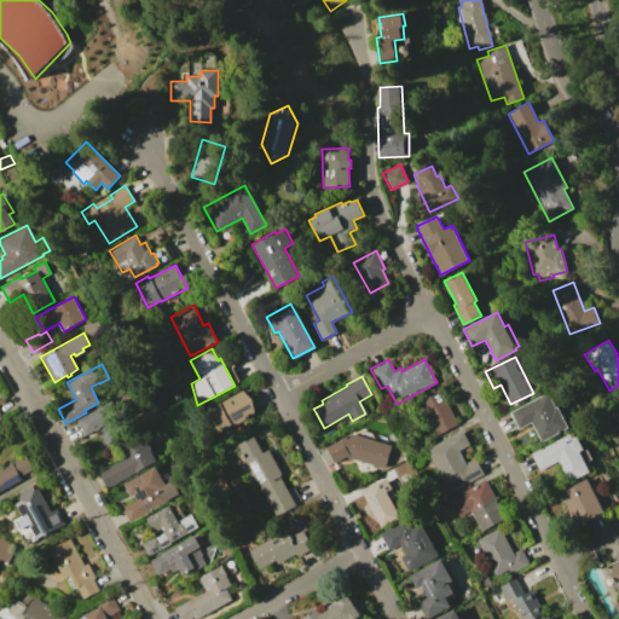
[(439,388),(458,423),(433,438),(424,422),(431,418),(420,399),(439,388)]
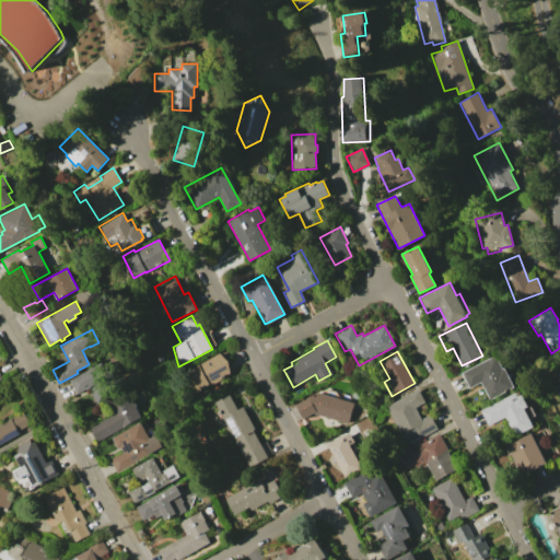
[(219,353),(229,361),(231,374),(197,392),(186,371),(219,353)]
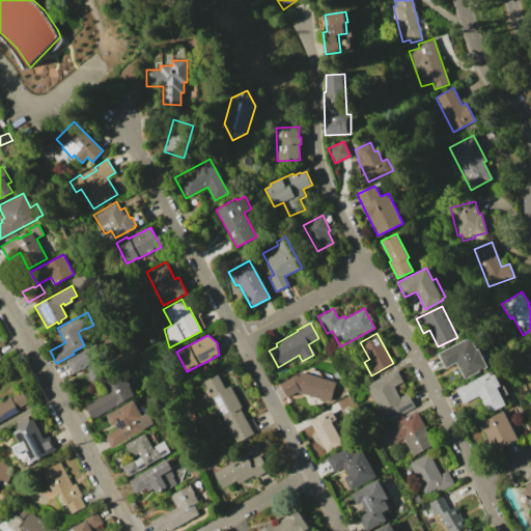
[(470,336),(477,350),(478,348),(487,367),(465,379),(455,361),(444,367),(438,354),(470,336)]
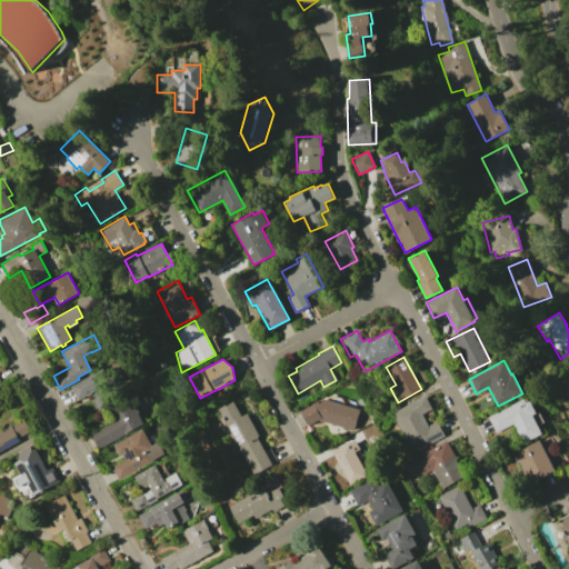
[(103,369),(111,382),(106,386),(113,400),(97,408),(90,395),(78,400),(71,387),(103,369)]
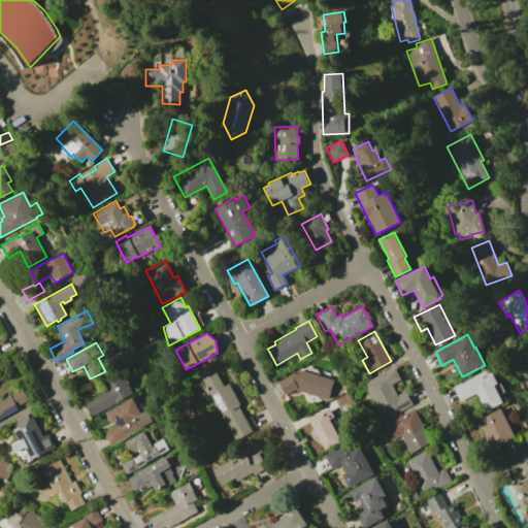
[(394,366),(401,378),(391,385),(397,395),(405,390),(413,403),(383,420),(363,383),(394,366)]
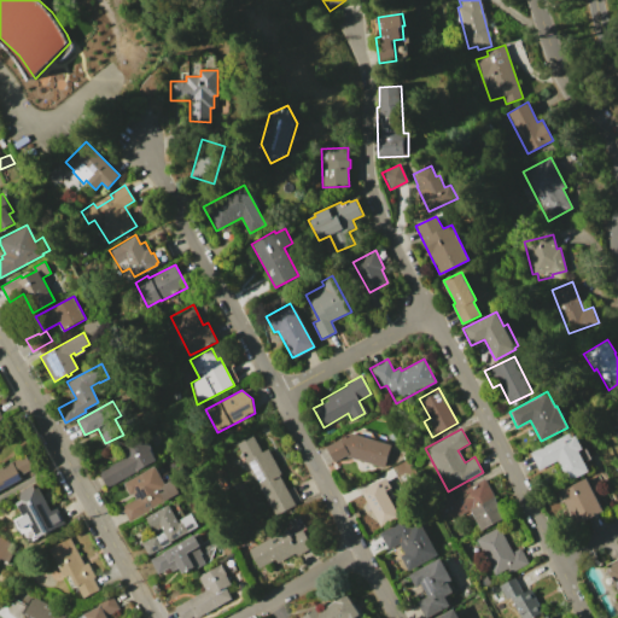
[(126,455),(117,442),(139,430),(146,443),(149,443),(151,448),(150,449),(156,460),(106,487),(98,471),(126,455)]
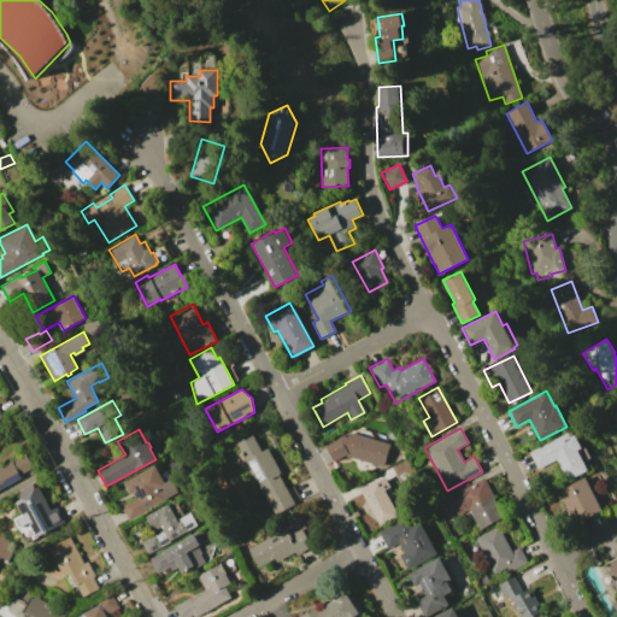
[(350,432),(389,444),(382,466),(345,456),(333,462),(324,446),(350,432)]
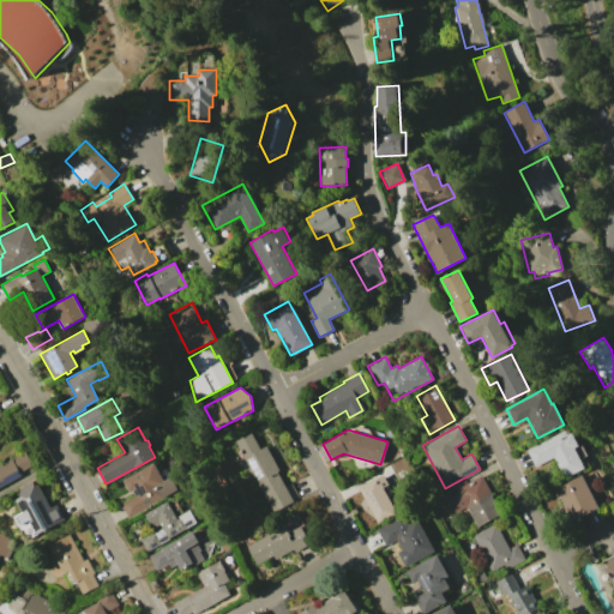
[(566,429),(569,434),(572,432),(579,445),(576,447),(585,468),(565,477),(554,458),(535,468),(527,449),(566,429)]
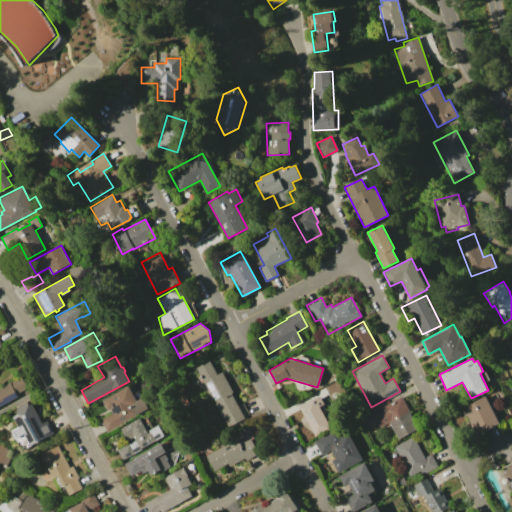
[(209,360),(217,374),(222,371),(233,392),(231,393),(237,406),(242,403),(248,414),(243,417),(244,418),(227,427),(195,367),(209,360)]
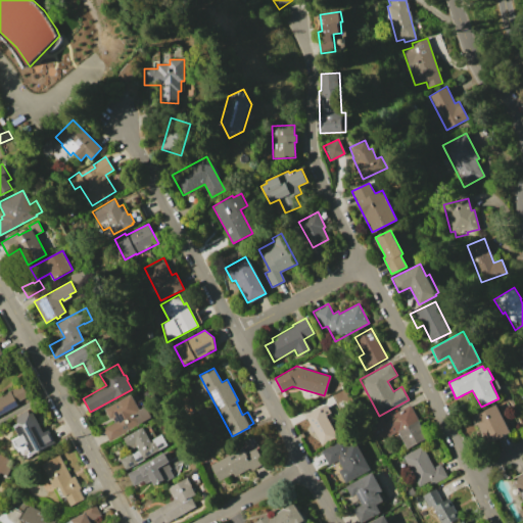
[(0,394),(20,384),(28,395),(16,402),(17,405),(0,414),(0,394)]
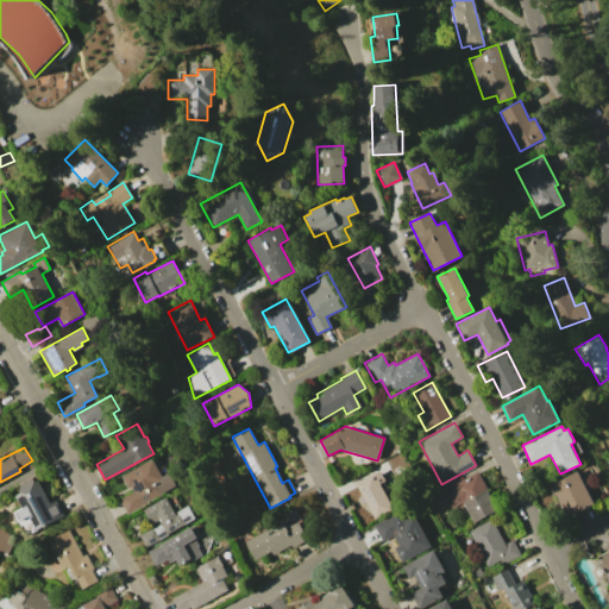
[(385,459),(402,451),(414,475),(399,483),(385,459)]
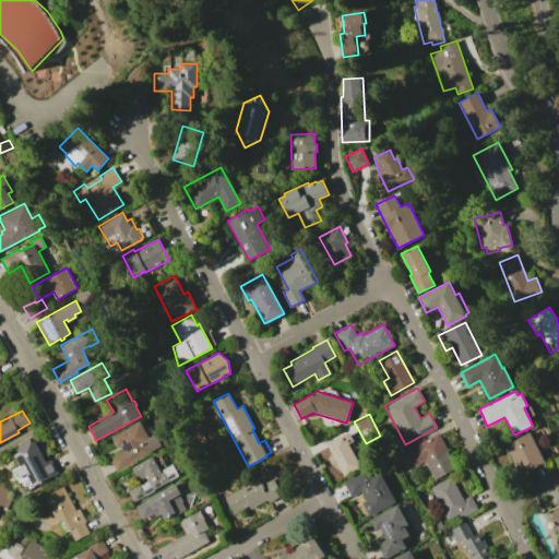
[(122,451),(119,447),(117,448),(111,438),(139,421),(149,438),(155,435),(161,442),(151,448),(152,449),(149,451),(149,453),(117,472),(109,459),(122,451)]
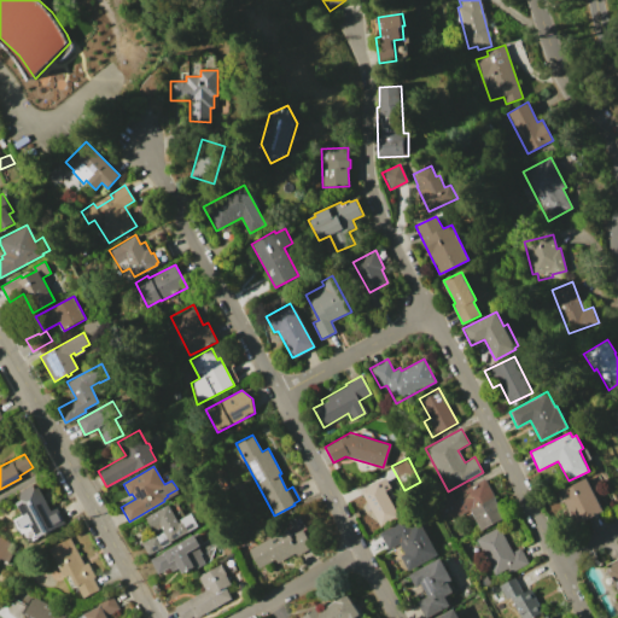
[(361,490),(386,478),(391,488),(385,490),(400,517),(380,526),(361,490)]
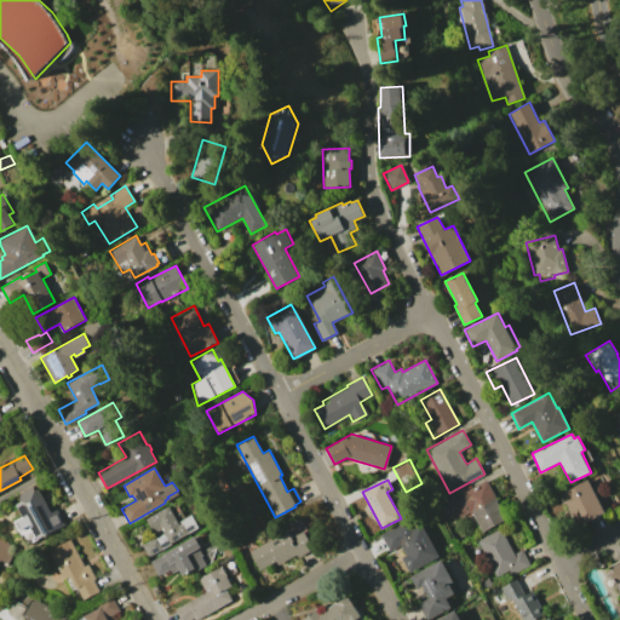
[(463,497),(461,493),(486,480),(507,518),(482,532),(471,510),(459,517),(452,503),(463,497)]
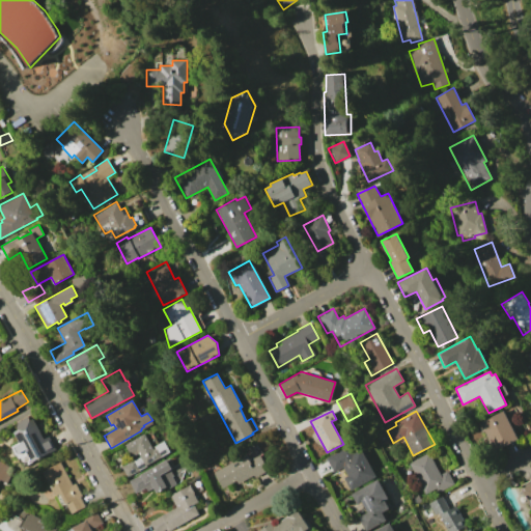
[(504,411),(519,440),(495,451),(479,423),(504,411)]
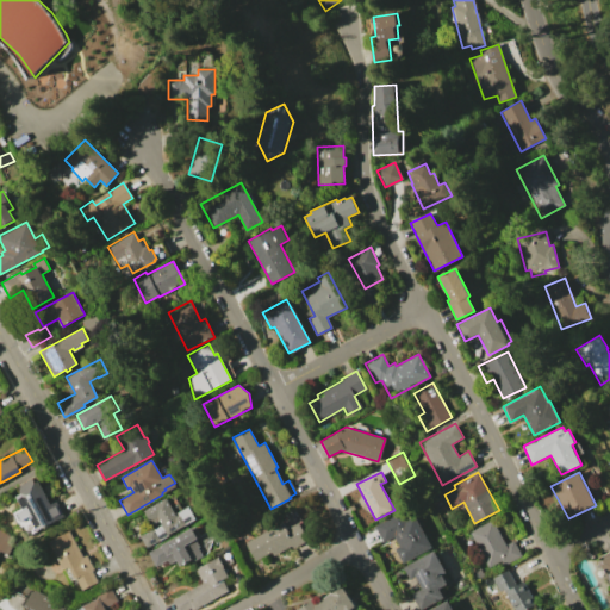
[(23,510),(16,497),(20,493),(17,487),(31,479),(33,483),(37,481),(50,504),(55,502),(63,516),(48,526),(49,527),(45,528),(44,527),(37,530),(30,517),(22,522),(17,514),(23,510)]
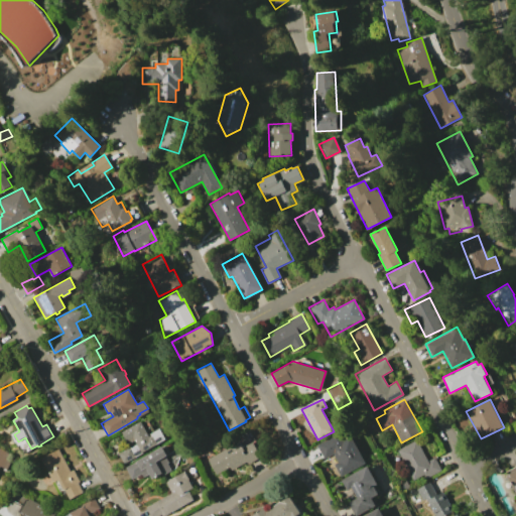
[(135,443),(133,440),(127,443),(120,431),(140,421),(148,437),(151,436),(149,433),(159,428),(165,439),(141,453),(141,454),(123,464),(117,454),(135,443)]
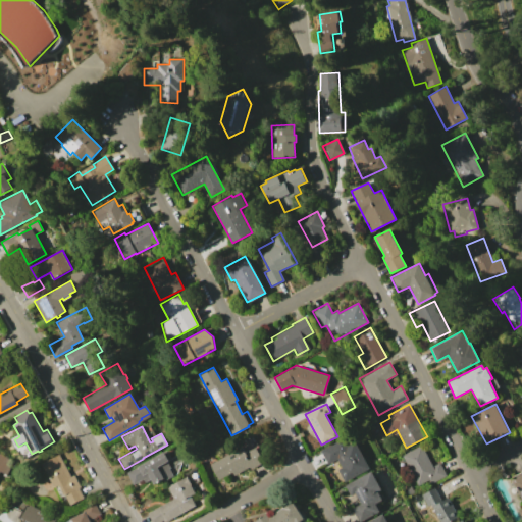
[(344,436),(347,441),(353,438),(369,468),(345,481),(337,469),(342,467),(336,459),(327,464),(320,450),(344,436)]
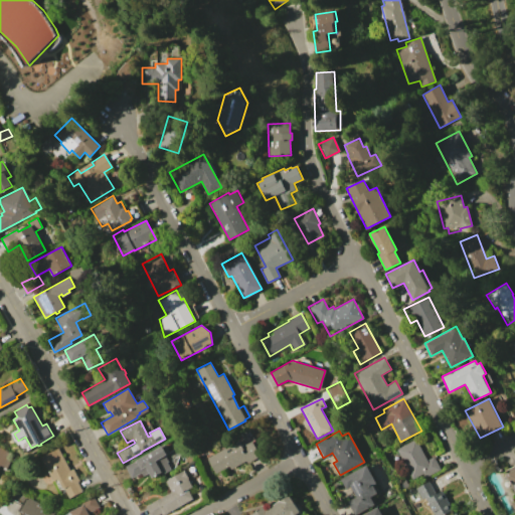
[(415,439),(426,460),(433,457),(440,469),(424,477),(422,473),(411,479),(395,449),(415,439)]
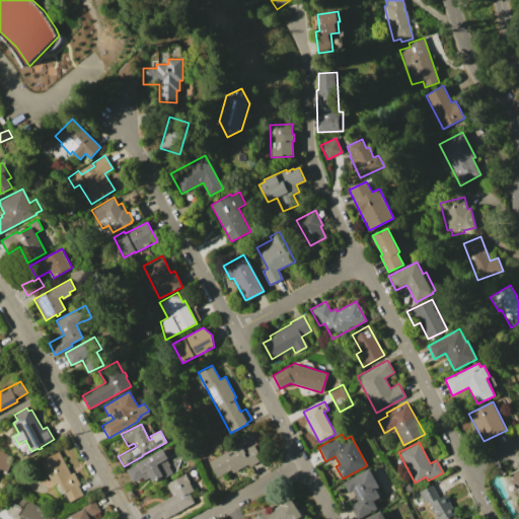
[(241,444),(244,450),(254,445),(263,459),(250,466),(249,464),(232,472),(230,469),(216,477),(208,462),(241,444)]
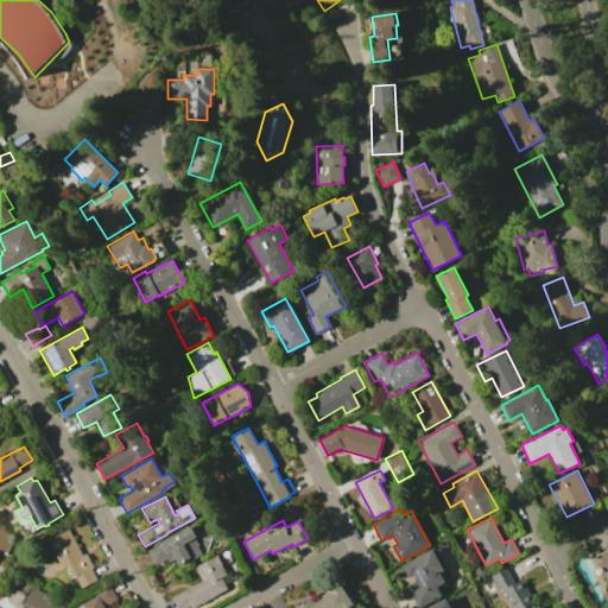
[(190,526),(196,537),(194,538),(197,545),(196,545),(201,555),(191,561),(190,558),(179,564),(176,558),(168,563),(165,558),(154,565),(146,551),(190,526)]
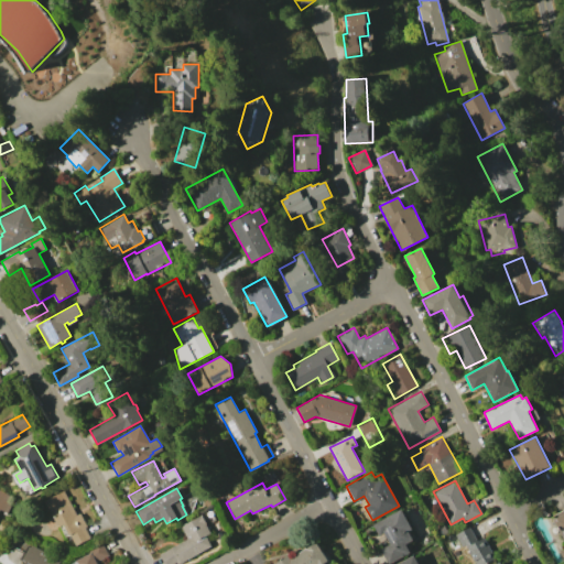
[(0,490),(15,498),(7,514),(0,511),(0,490)]
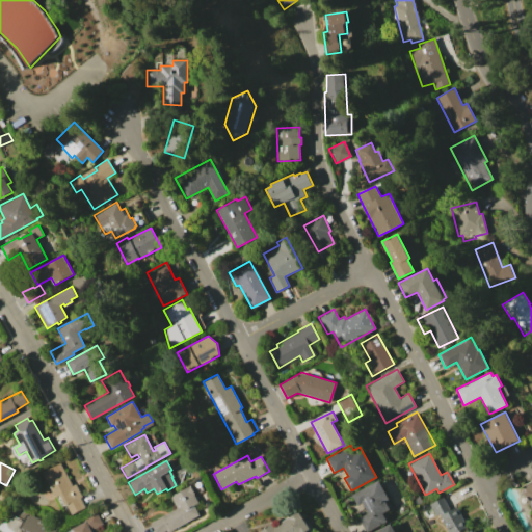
[(59,462),(72,485),(76,483),(82,497),(80,498),(86,507),(73,514),(60,494),(55,497),(42,473),(59,462)]
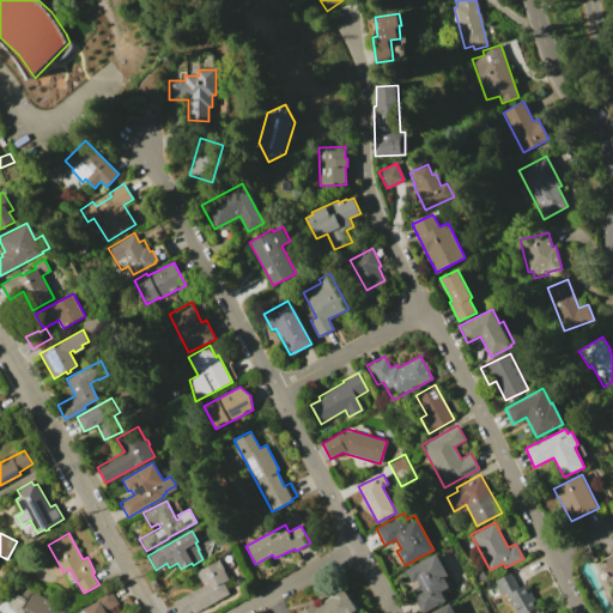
[(436,553),(448,576),(444,578),(449,588),(441,592),(445,601),(422,612),(413,596),(423,592),(417,580),(411,582),(405,570),(436,553)]
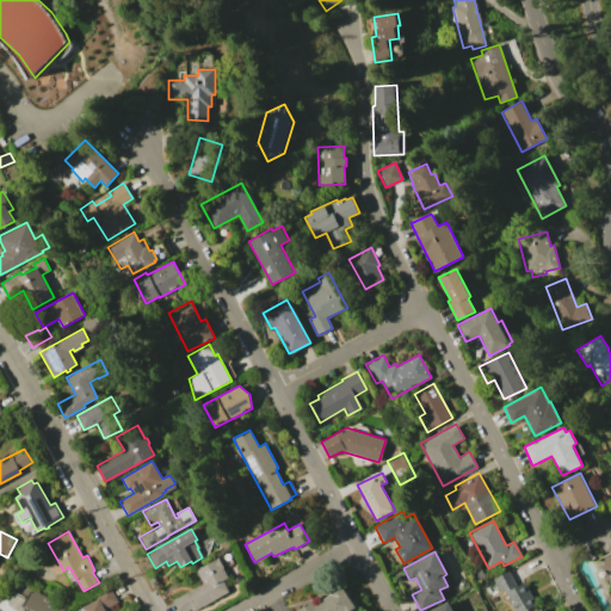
[(610,556),(610,610),(604,597),(610,592),(610,588),(598,562),(610,556)]
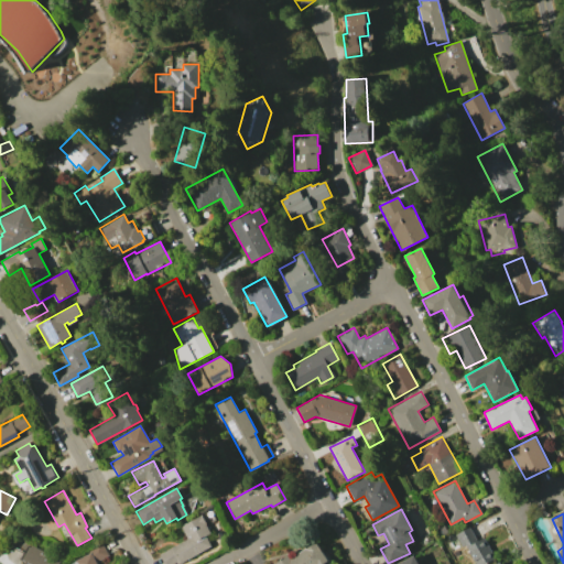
[(186,539),(180,527),(201,514),(210,532),(205,535),(210,545),(177,563),(176,562),(172,563),(164,563),(159,554),(186,539)]
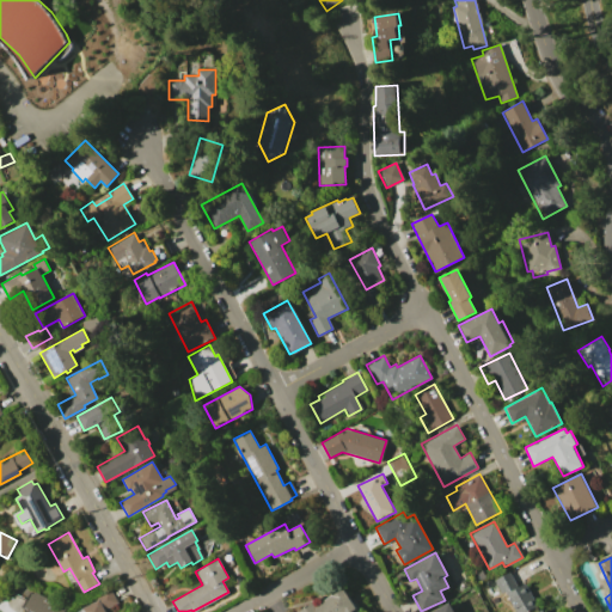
[(508,571),(516,587),(525,583),(537,605),(524,611),(515,611),(505,591),(500,593),(493,580),(508,571)]
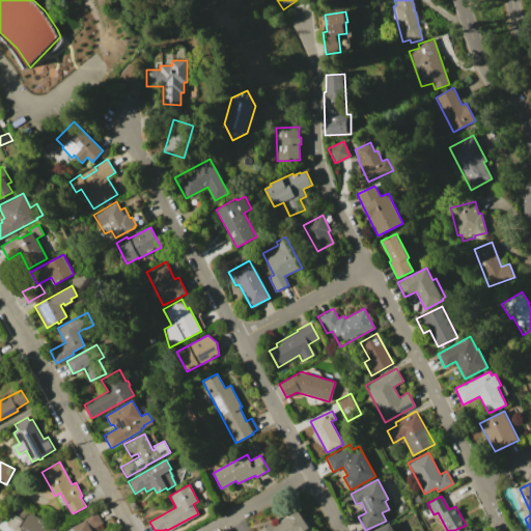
[(257,530),(271,523),(273,526),(298,510),(309,528),(304,530),(257,530)]
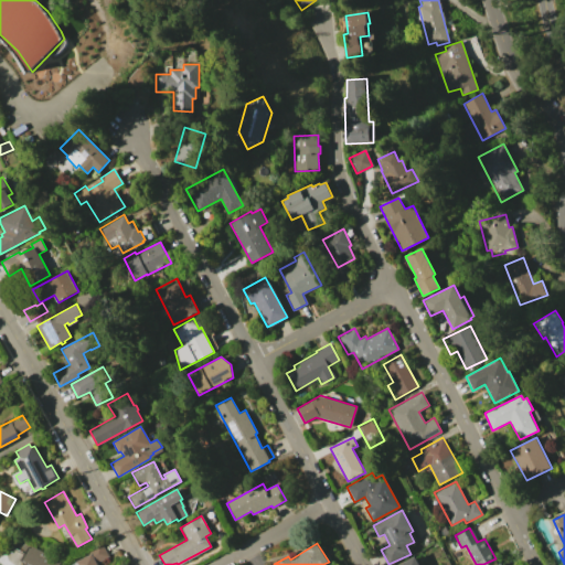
[(74,564),(77,564),(76,562),(92,554),(89,551),(103,544),(109,556),(97,563),(98,564),(74,564)]
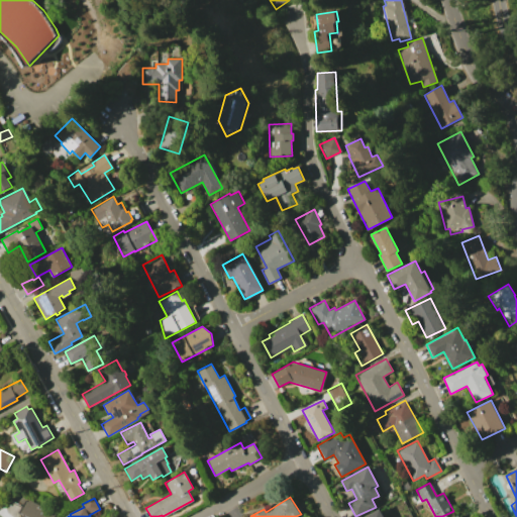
[(29,499),(57,513),(55,516),(20,516),(21,515),(19,513),(25,500),(28,502),(29,499)]
